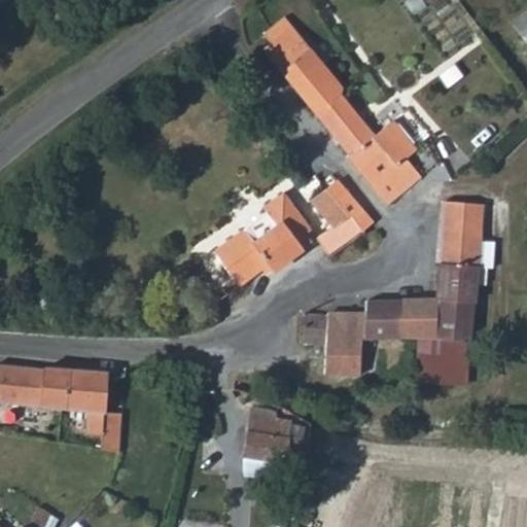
[(297,5),(273,25),(280,34),(262,48),(314,113),(340,93),(342,88),(294,28),(308,19),(297,5)]
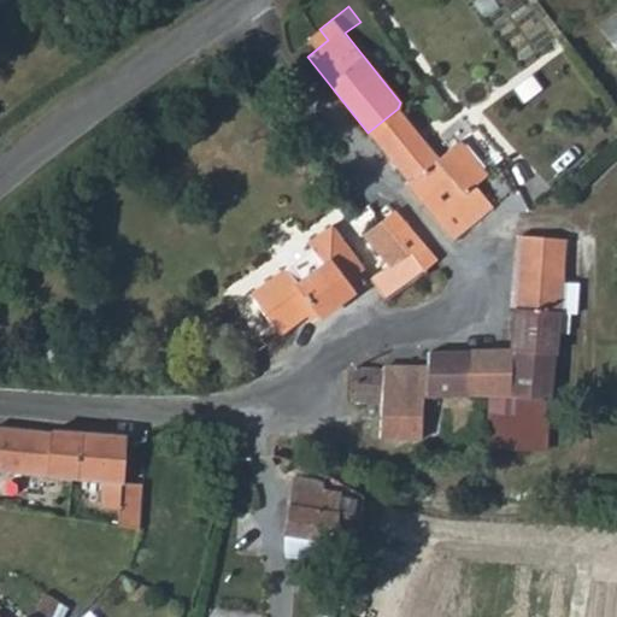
[(616,12),(603,23),(616,46),(616,12)]
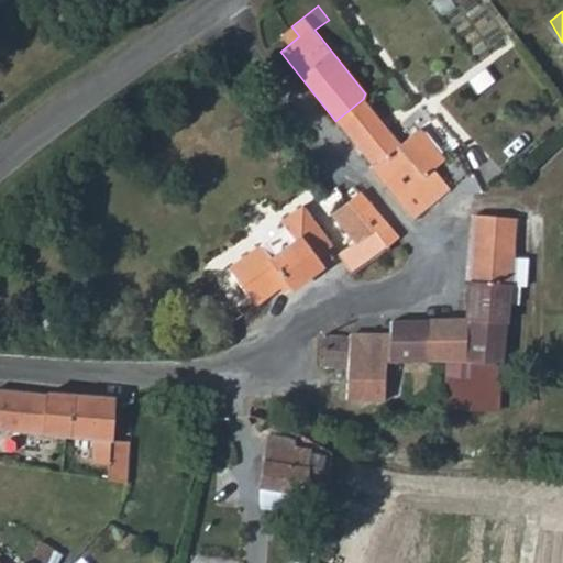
[(411,219),(450,188),(434,168),(461,146),(433,117),(430,119),(410,136),(400,144),(363,99),(335,121),(371,164),(367,167),(411,219)]
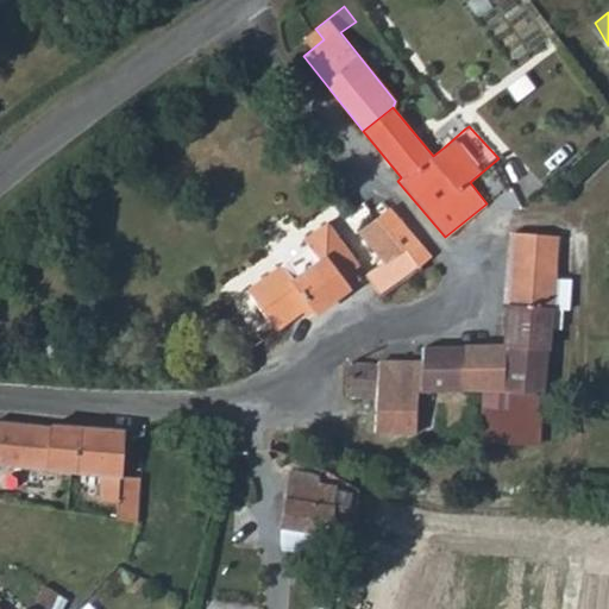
[(444,148),(465,129),(453,114),(432,133),(444,148)]
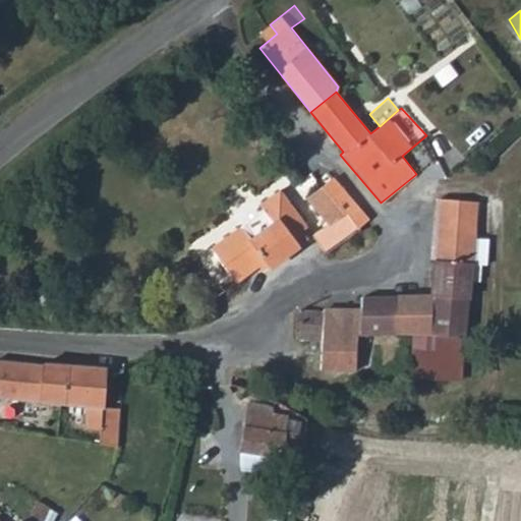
[(332,178),(305,196),(329,224),(346,212),(358,227),(367,219),(332,178)]
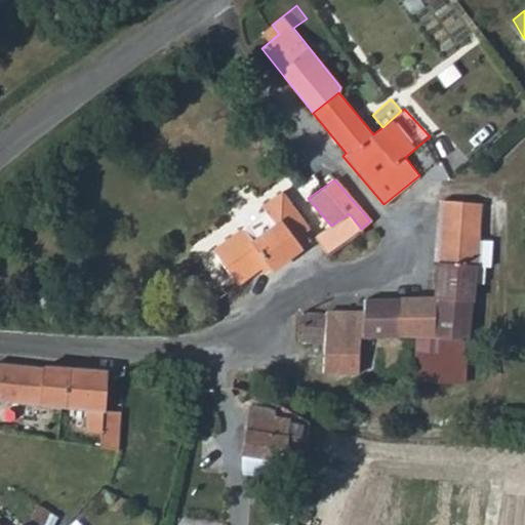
[(282,188),(259,204),(265,211),(286,195),(282,188)]
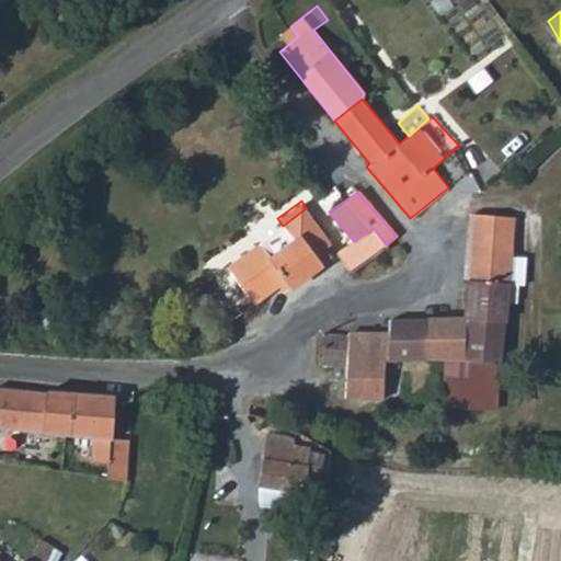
[(306,208),(283,226),(292,239),(268,256),(258,243),(258,244),(284,281),(289,288),(327,261),(331,254),(325,248),(331,242),(306,208)]
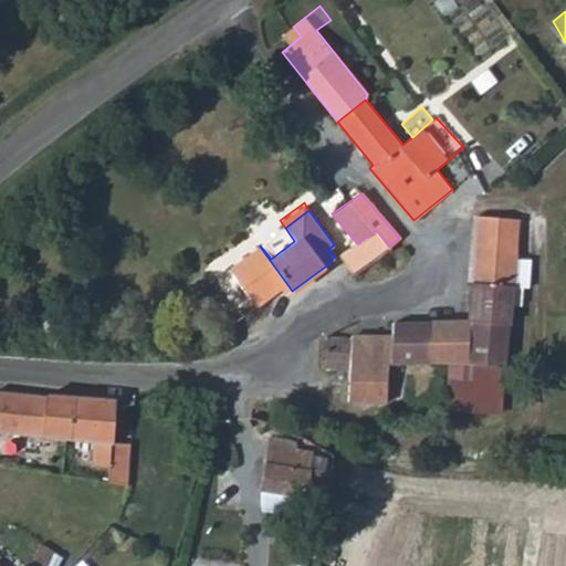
[(392,324),(390,341),(388,363),(429,363),(449,363),(485,364),(503,365),(510,285),(514,285),(517,257),(520,218),(473,216),(467,323),(392,324)]
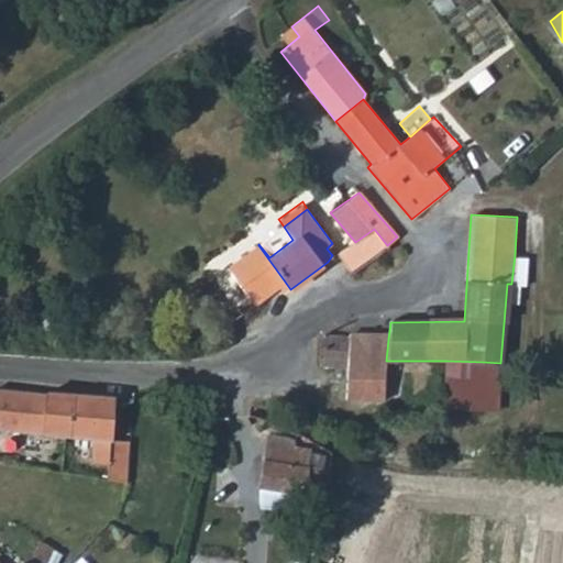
[(284,227),(258,244),(269,257),(293,240),(284,227)]
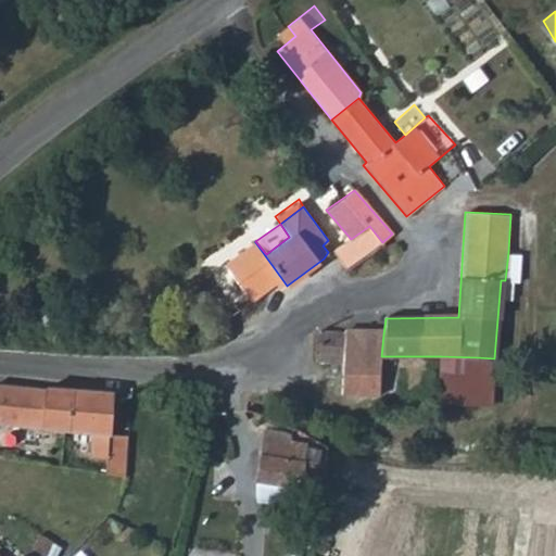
[(382,242),(369,226),(351,239),(333,253),(348,273),(384,247),(382,242)]
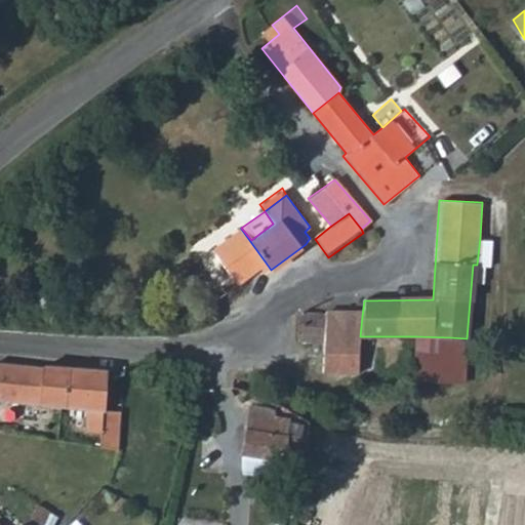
[(212,249),(237,284),(266,263),(241,229),(212,249)]
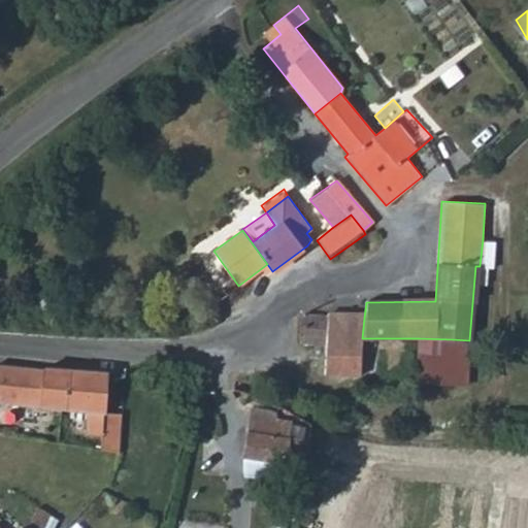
[(493,267),(495,240),(483,239),(480,266),(493,267)]
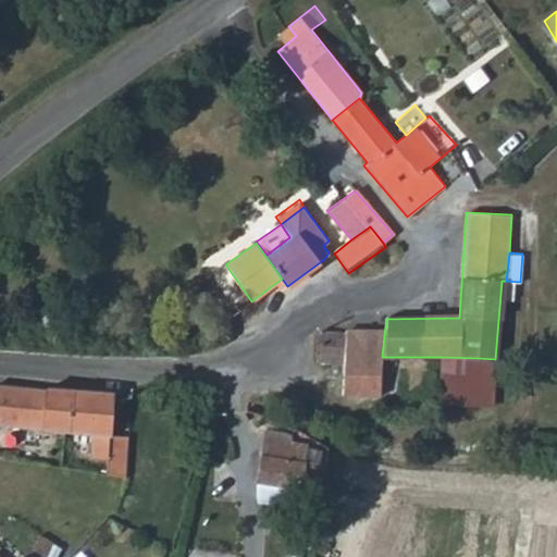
[(344,361),(343,394),(379,397),(382,357),(384,335),(347,334),(346,347),(319,345),(318,361),(344,361)]
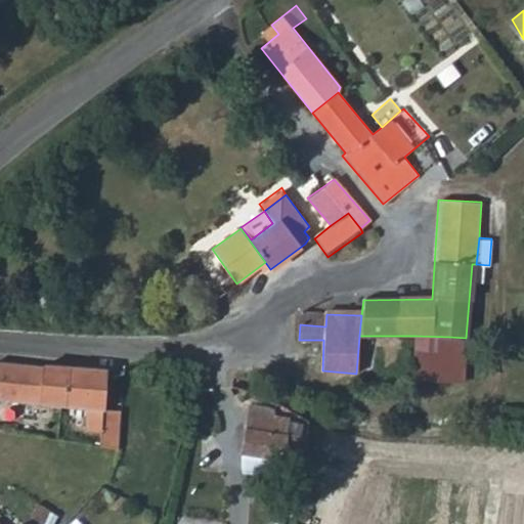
[(412,377),(463,381),(466,338),(449,337),(416,336),(412,377)]
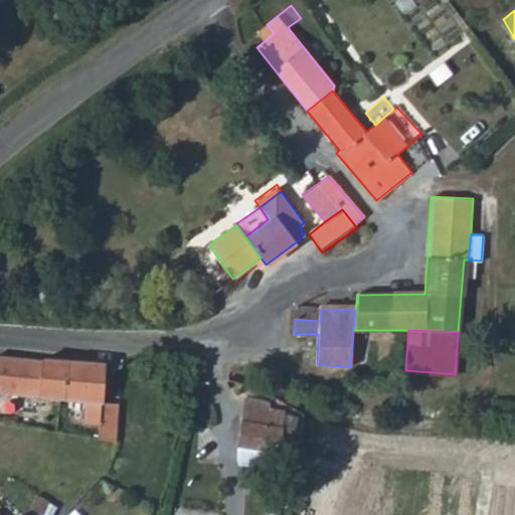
[(0,390),(8,391),(11,357),(0,356),(0,390)]
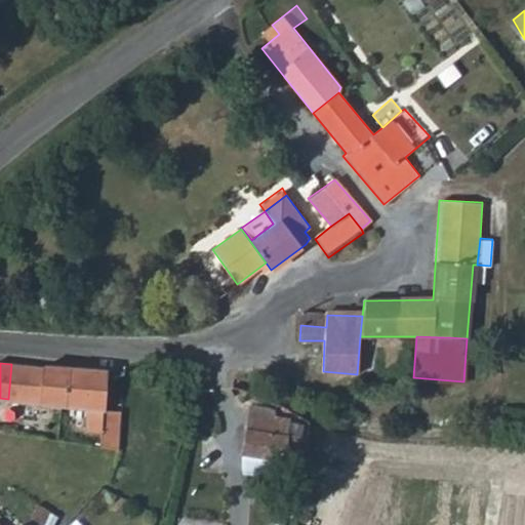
[(70,366),(11,364),(8,399),(59,404),(67,404),(70,366)]
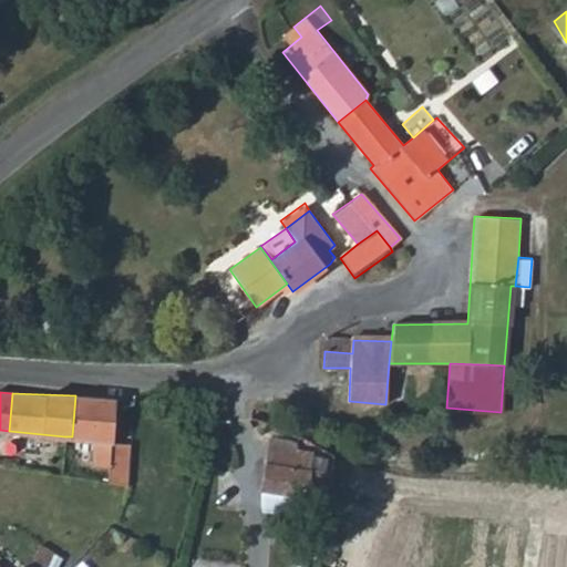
[(115,398),(75,395),(72,436),(94,439),(92,462),(106,463),(105,483),(124,487),(129,440),(112,439),(115,398)]
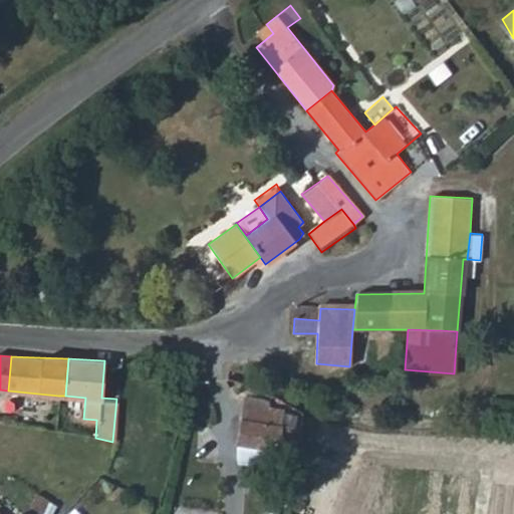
[(231,403),(228,420),(270,428),(273,410),(231,403)]
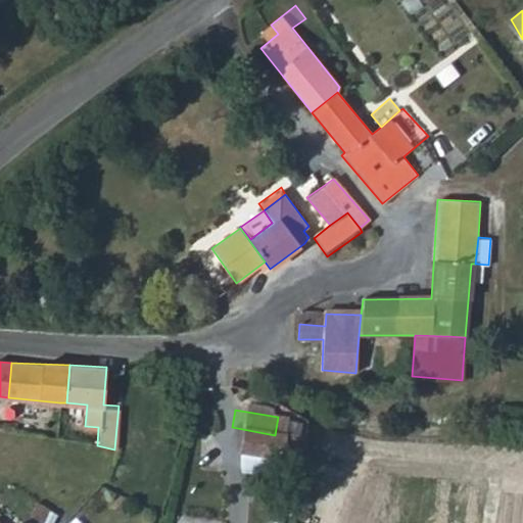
[(284,437),(275,435),(232,427),(228,452),(281,462),(284,437)]
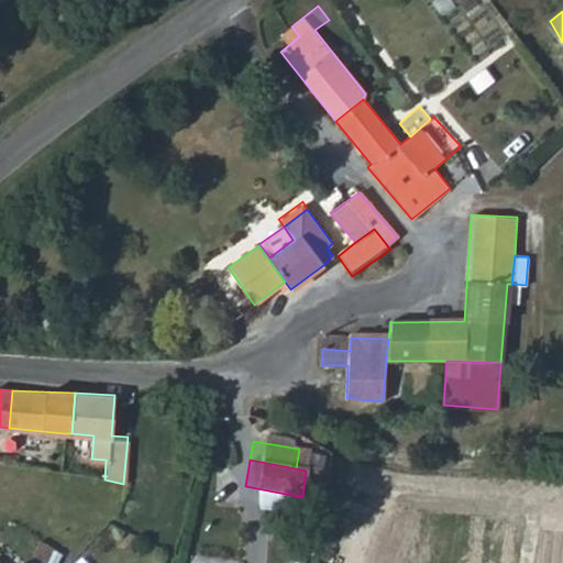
[(40,540),(28,562),(44,562),(46,561),(50,562),(61,562),(65,552),(40,540)]
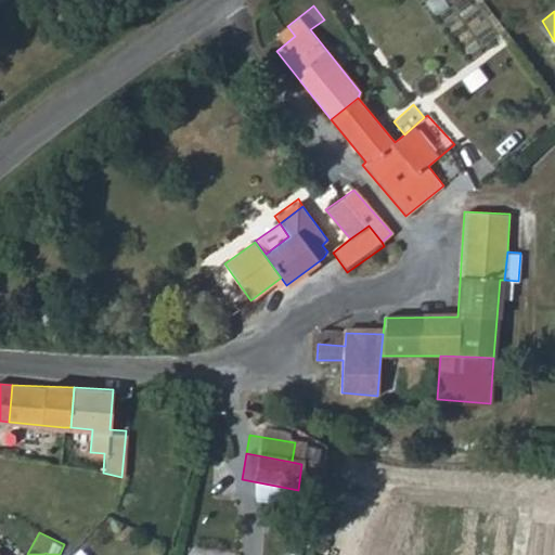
All buildings are outlined.
